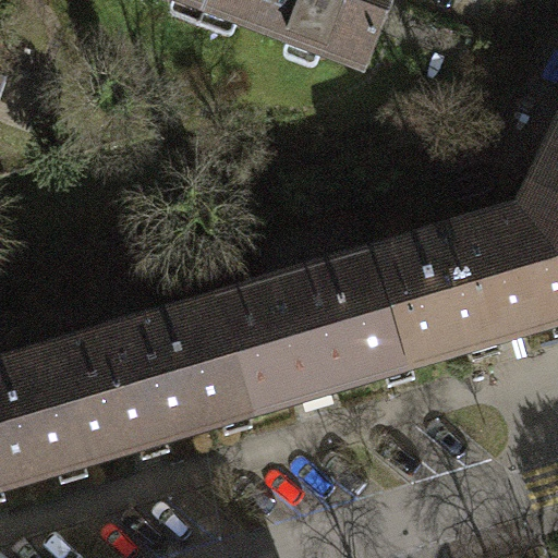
[(179,0),(207,10),(210,0),(179,0)]
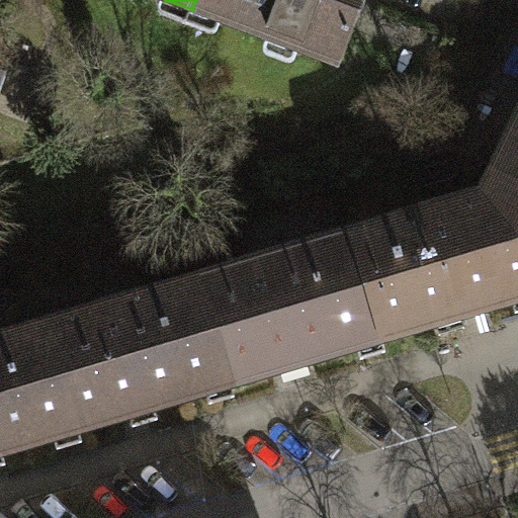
[(366,0),(195,0),(192,9),(341,66),(366,0)]
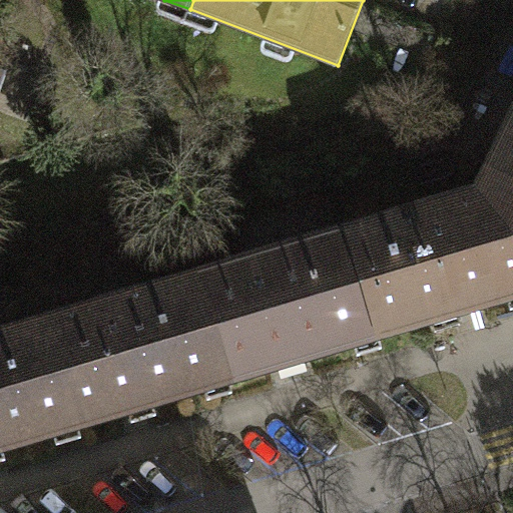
[(512,120),(488,173),(496,177),(512,184),(512,120)]
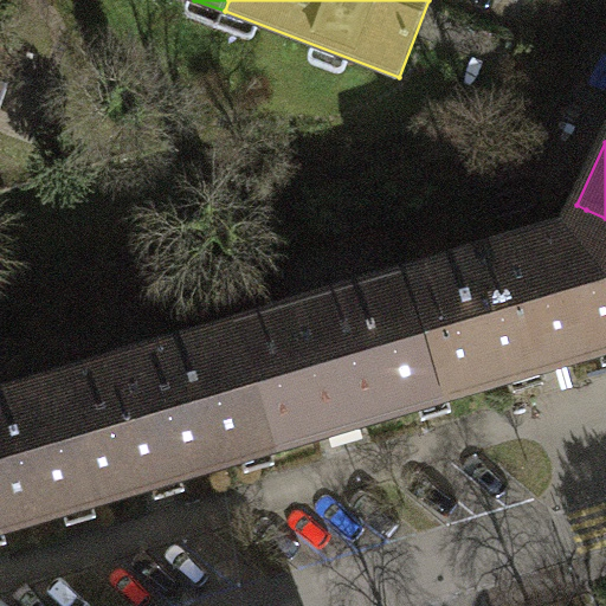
[(605,218),(586,210),(578,224),(411,274),(447,400),(511,381),(516,394),(545,386),(541,373),(600,355),(605,368),(605,367),(605,218)]
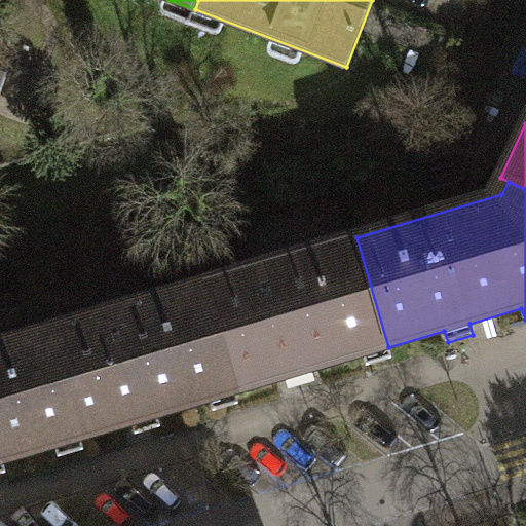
[(357,237),(201,284),(234,392),(235,391),(287,377),(291,388),(316,381),(312,370),(364,354),(367,366),(392,359),(388,347),(357,237)]
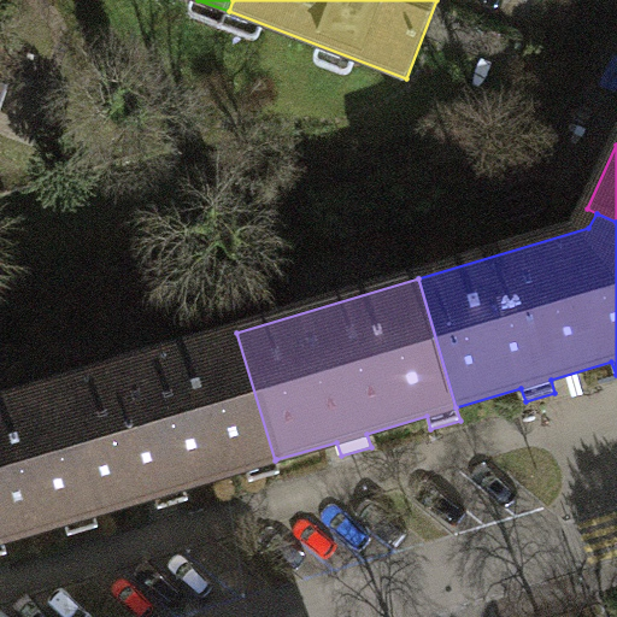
[(236,333),(54,386),(93,513),(95,513),(156,495),(159,509),(189,500),(184,487),(247,469),(251,482),(281,474),(276,459),(275,460),(236,333)]
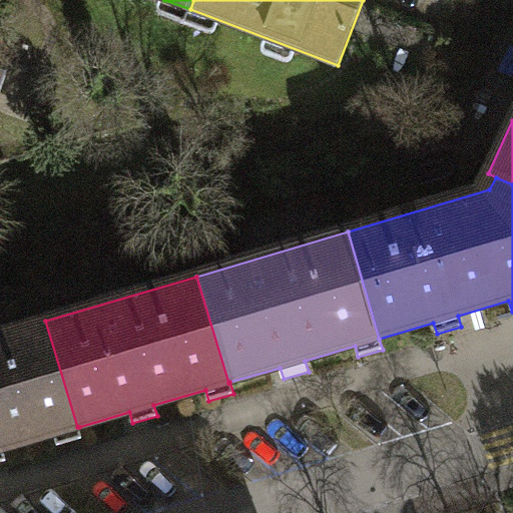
[(45,321),(0,334),(0,462),(6,461),(3,449),(54,434),(57,445),(82,438),(79,427),(77,427),(45,321)]
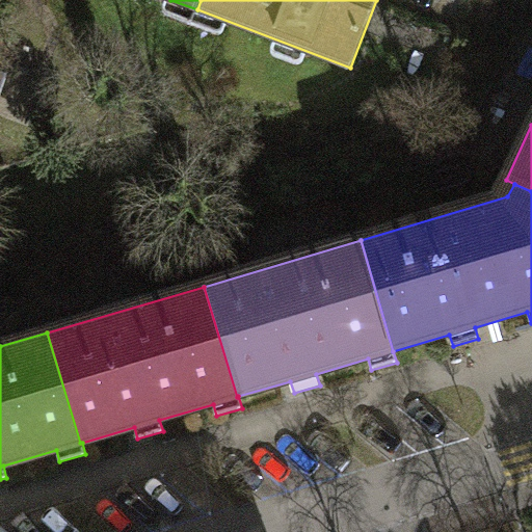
All buildings are outlined.
